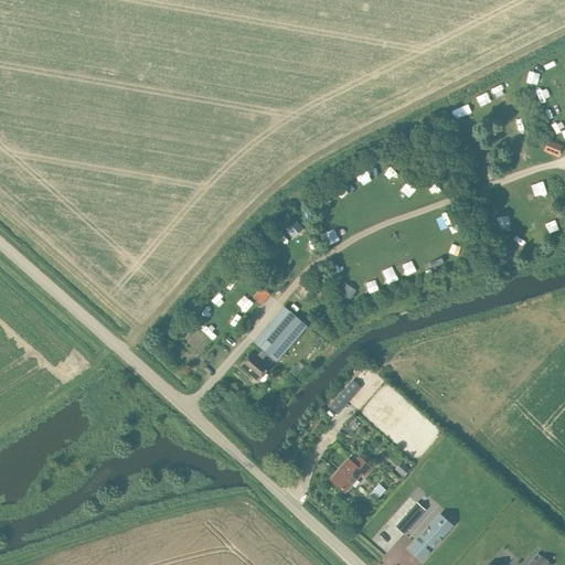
[(548,139),(544,150),(557,156),(562,145),(551,140),(548,139)]
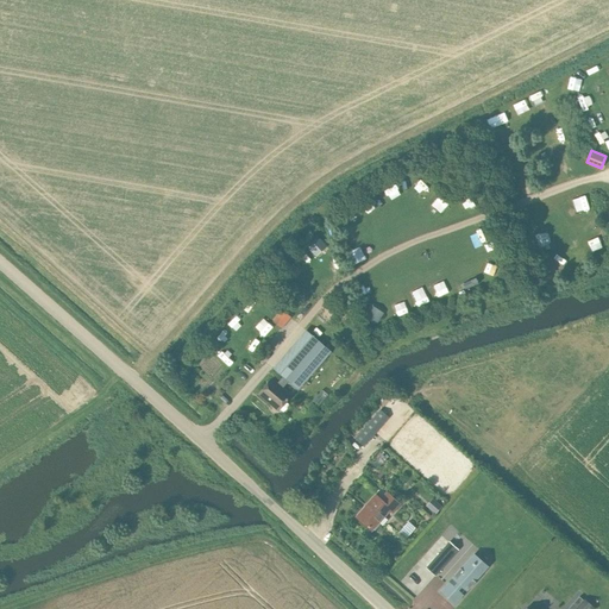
[(306,246),(314,255),(322,248),(314,239),(306,246)]
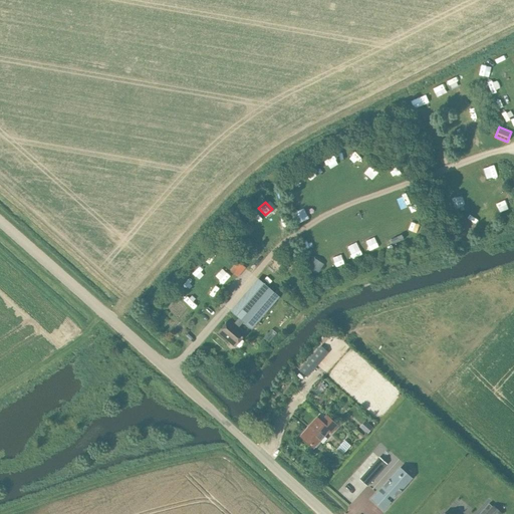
[(251,226),(242,222),(239,230),(248,234),(251,226)]
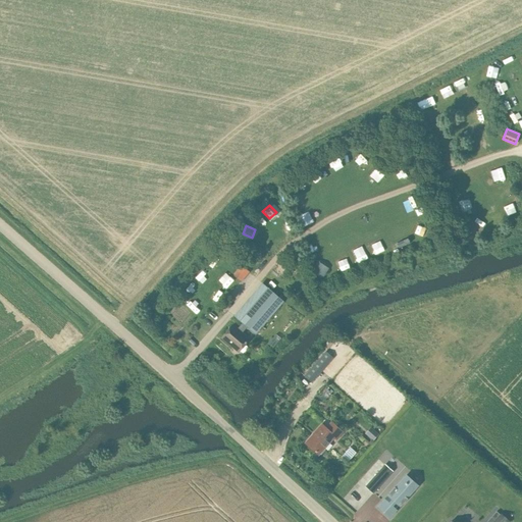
[(258,248),(248,259),(258,267),(267,256),(258,248)]
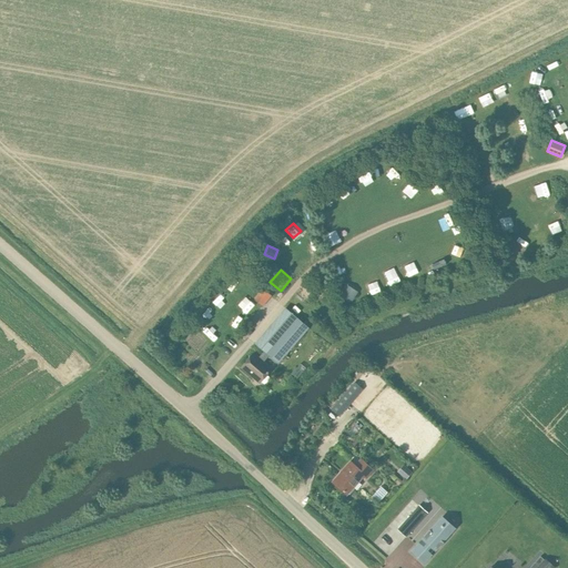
[(346,284),(338,296),(351,303),(357,292),(346,284)]
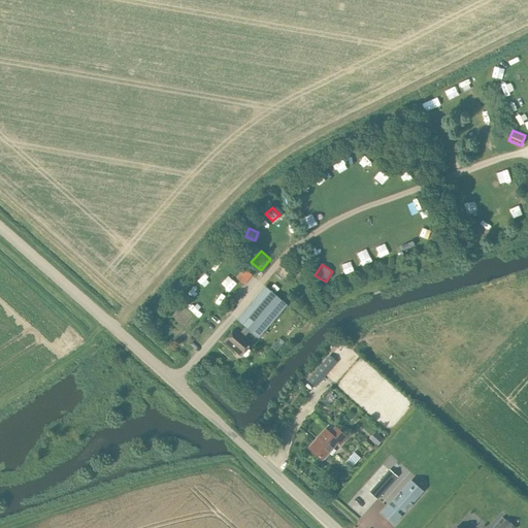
[(243,285),(252,275),(253,275),(244,269),(236,278),(243,285)]
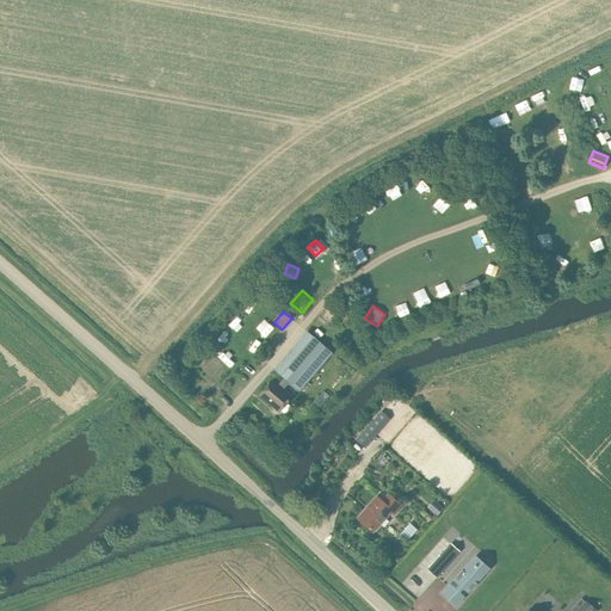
[(298,390),(331,352),(308,332),(276,370),(283,377),(278,384),(272,380),(258,395),(279,413),(294,397),(284,389),(289,382),(298,390)]
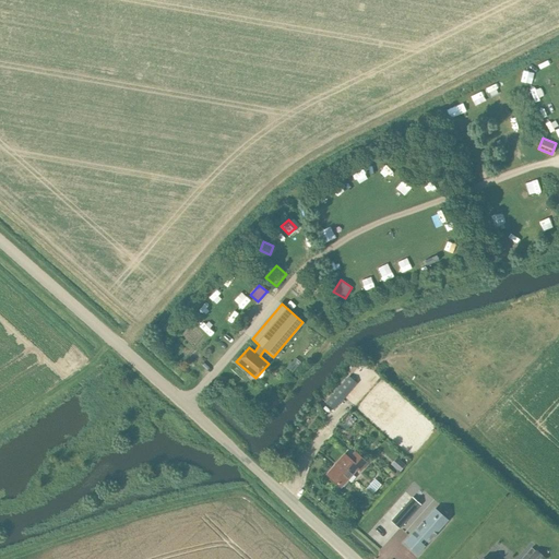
[(348,376),(325,402),(334,409),(357,383),(348,376)]
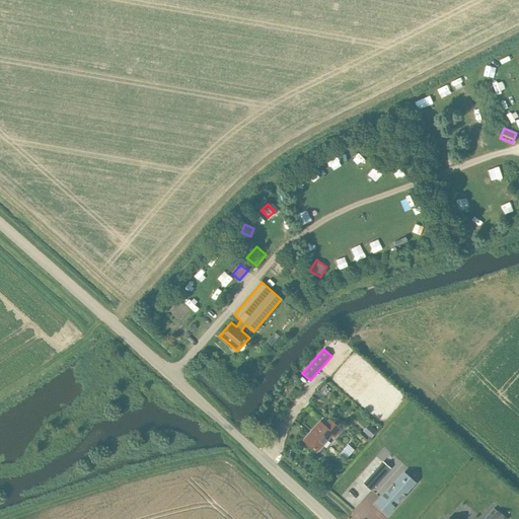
[(342,430),(329,419),(324,425),(320,421),(302,441),(316,453),(332,436),(335,438),(342,430)]
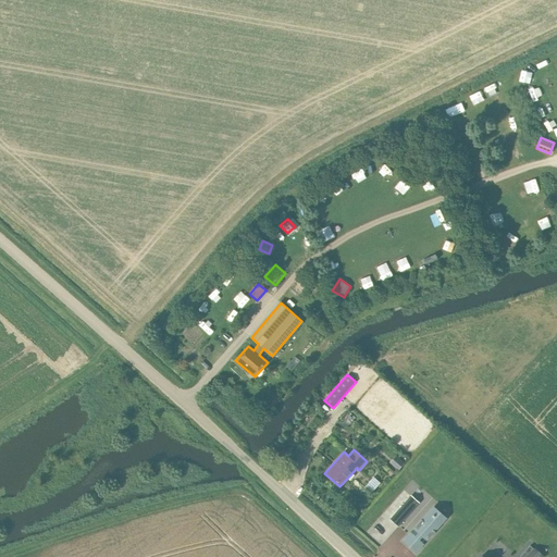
[(395,456),(390,462),(398,470),(404,463),(395,456)]
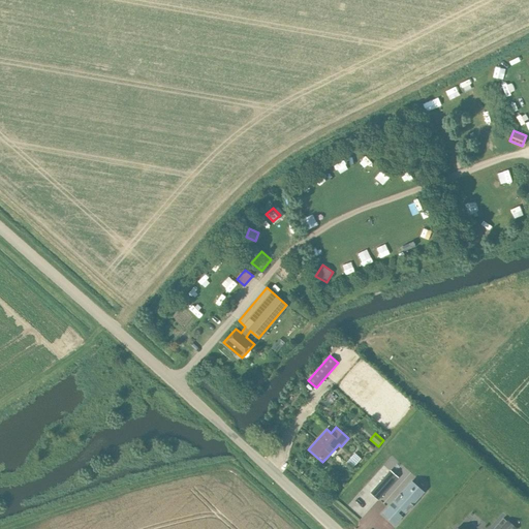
[(390,471),(370,494),(378,501),(398,478),(390,471)]
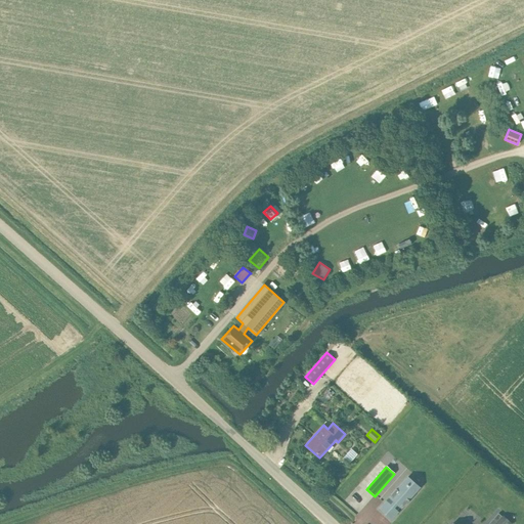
[(404,480),(379,510),(392,521),(417,491),(404,480)]
